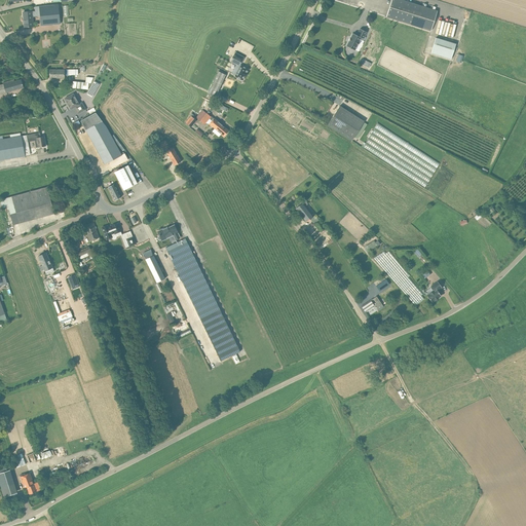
[(404,0),(390,0),(386,17),(430,31),(437,10),(404,0)]
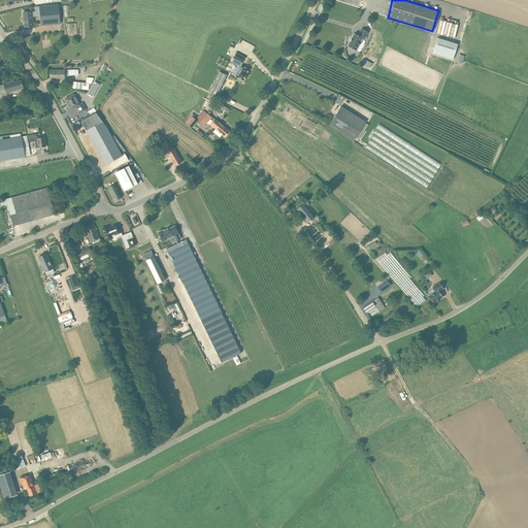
[(60,24),(58,4),(39,5),(39,6),(34,7),(35,11),(32,11),(23,11),(24,28),(34,27),(33,17),(39,15),(40,26),(60,24)]
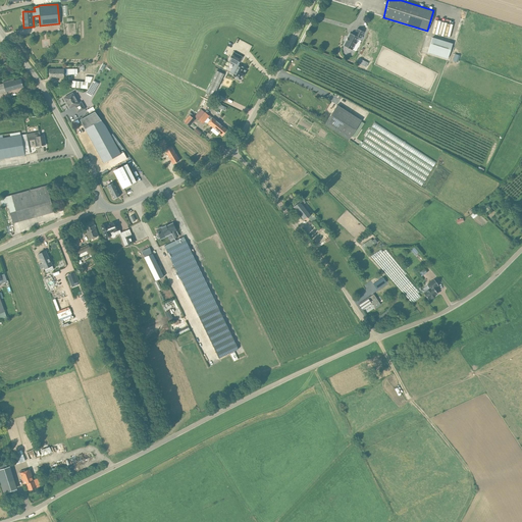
[(360,39),(363,33),(357,29),(354,35),(350,34),(348,39),(347,38),(346,40),(347,41),(344,45),(347,47),(346,49),(347,50),(350,52),(351,51),(357,39),(359,40),(360,39)]
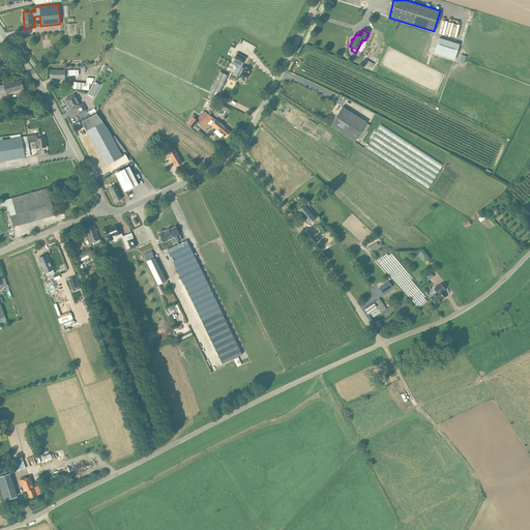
[(459,43),(439,37),(434,54),(454,60),(459,43)]
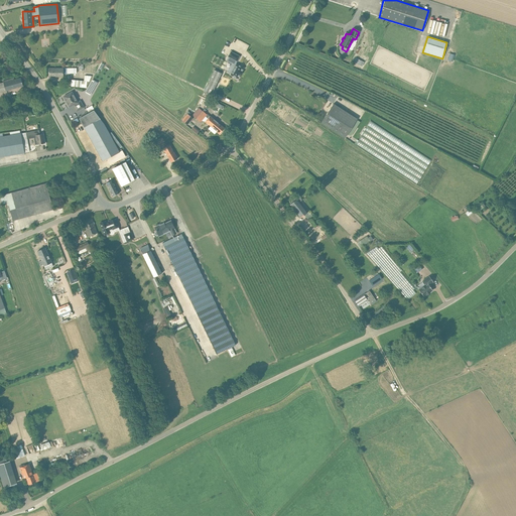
[(236,80),(237,79),(238,79),(240,75),(242,73),(242,72),(243,69),(244,68),(236,63),(236,65),(235,63),(237,61),(239,56),(231,51),(228,56),(234,59),(227,73),(231,74),(231,75),(234,77),(233,78),(236,80)]
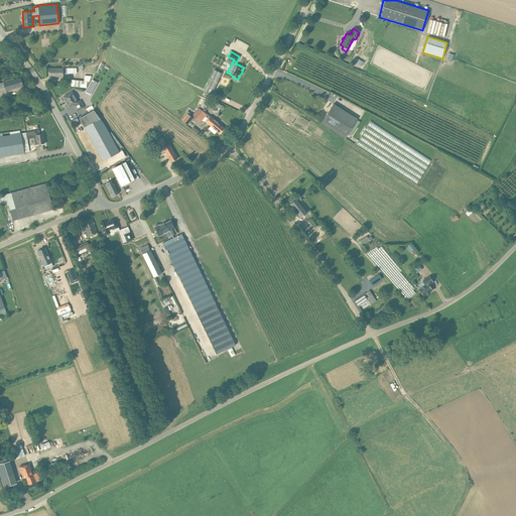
[(48,77),(62,77),(62,74),(77,74),(77,68),(48,69),(48,77)]
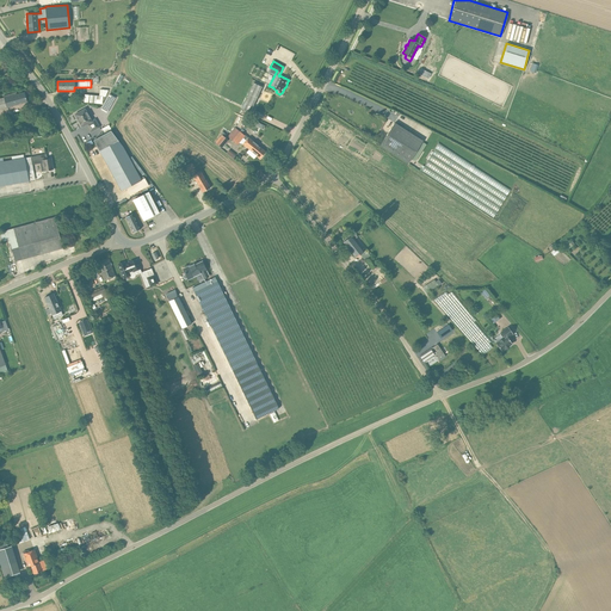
[(250,112),(261,87),(253,82),(241,109),(250,112)]
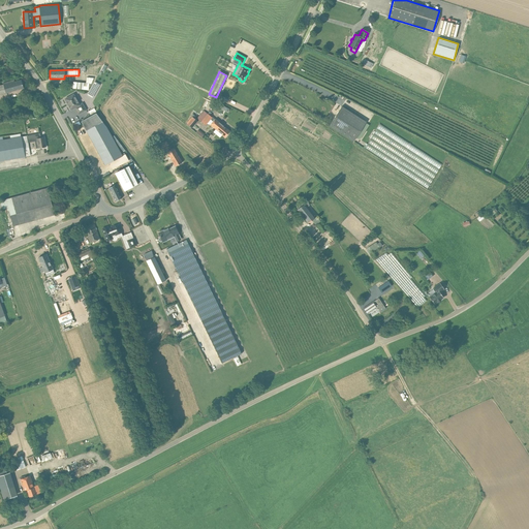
[(73,82),(72,88),(88,90),(94,78),(86,78),(86,83),(73,82)]
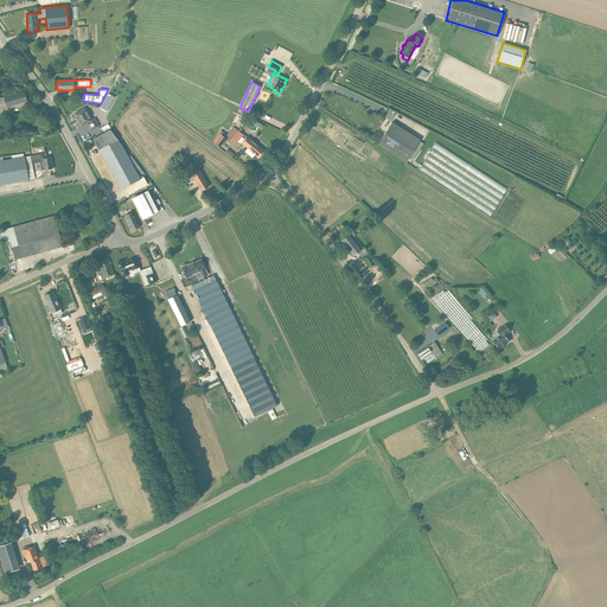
[(0,97),(0,108),(26,101),(24,91),(17,94),(16,91),(4,95),(4,97),(0,97)]
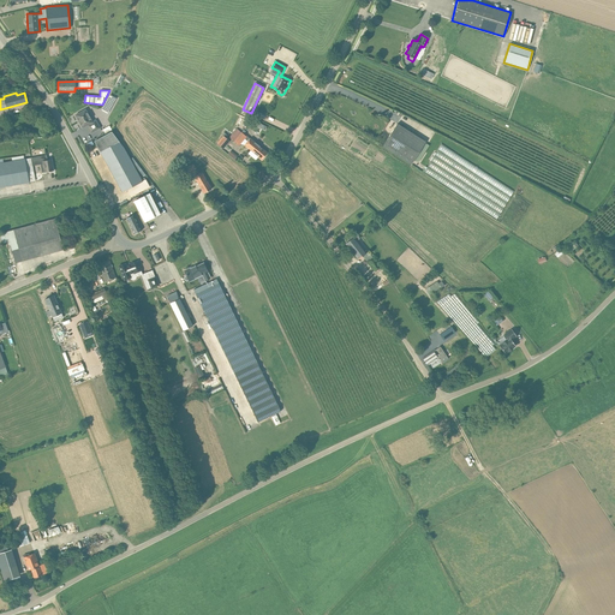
[(111,93),(103,107),(108,109),(117,96),(117,95),(111,93)]
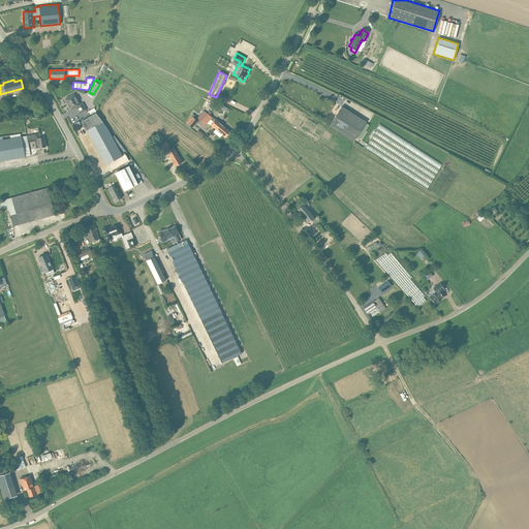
[(73,95),(73,94),(65,99),(71,110),(74,107),(79,115),(86,111),(76,93),(73,95)]
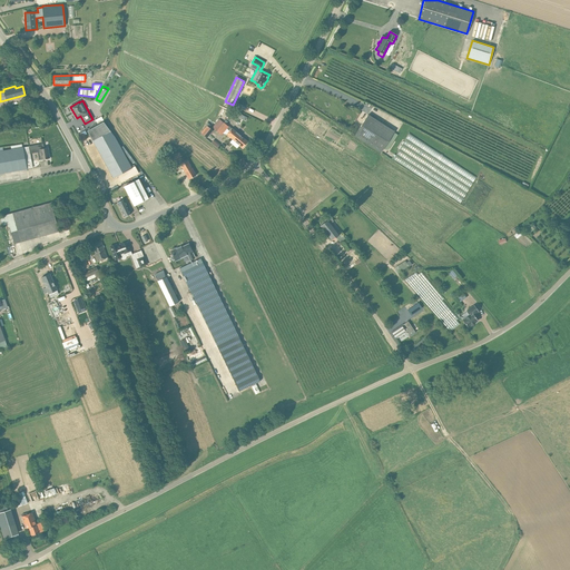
[(367,115),(354,135),(381,153),(394,131),(367,115)]
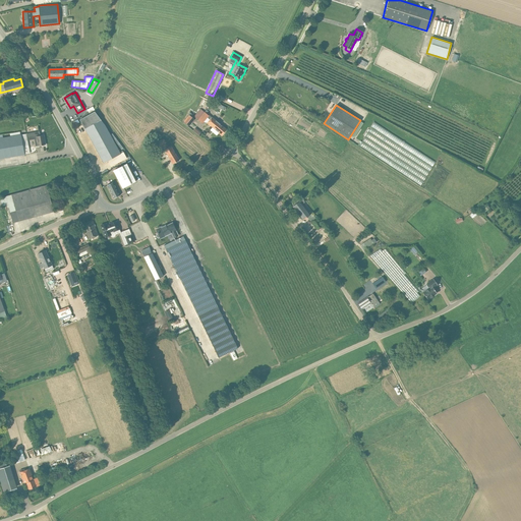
[(194,116),(198,120),(205,112),(200,109),(194,116)]
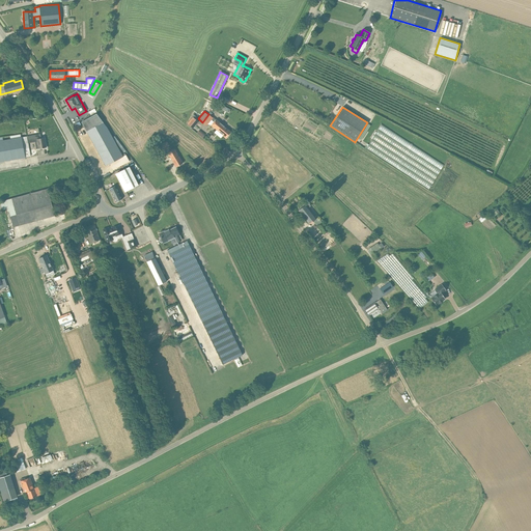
[(107,128),(103,121),(96,113),(81,122),(105,166),(110,164),(113,170),(130,161),(126,154),(122,156),(107,128)]
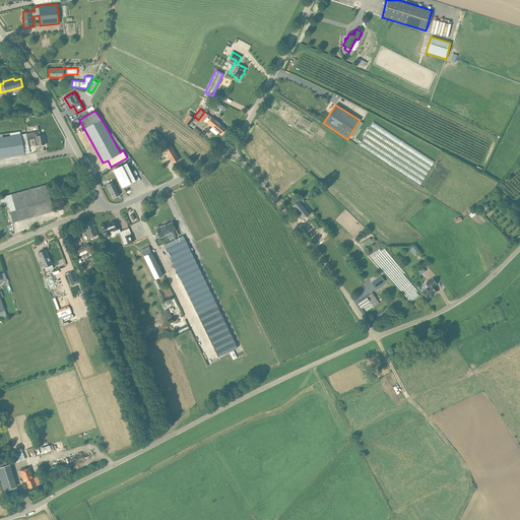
[(202,123),(207,117),(209,115),(208,115),(204,112),(198,120),(202,123)]
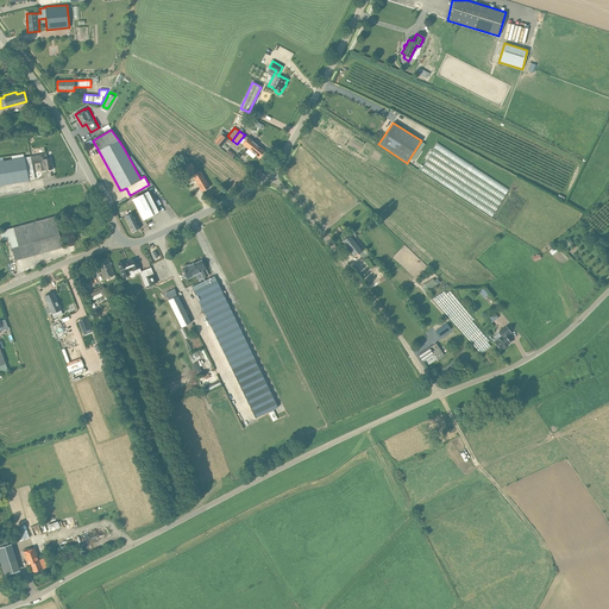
[(227,139),(226,138),(221,135),(214,142),(221,148),(227,139)]
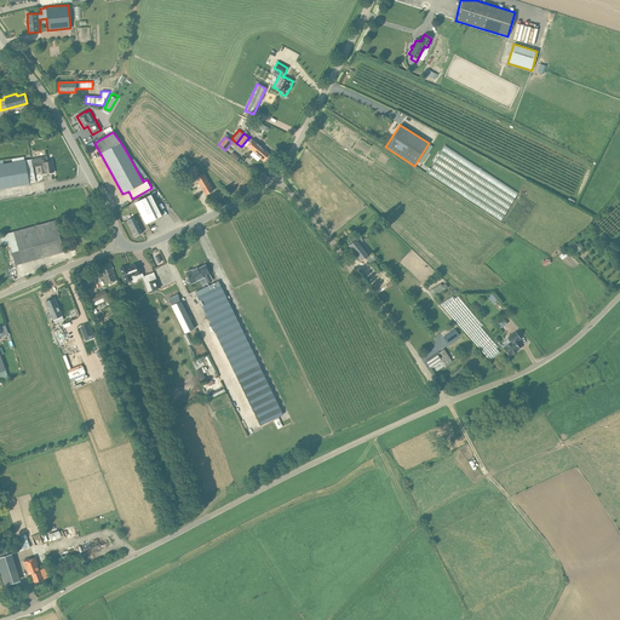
[(250,137),(247,139),(250,142),(246,145),(253,151),(259,145),(250,137)]
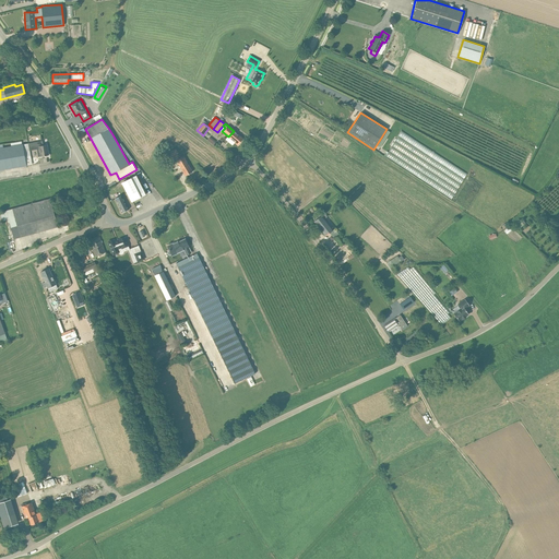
[(234,131),(228,137),(238,144),(242,139),(234,131)]
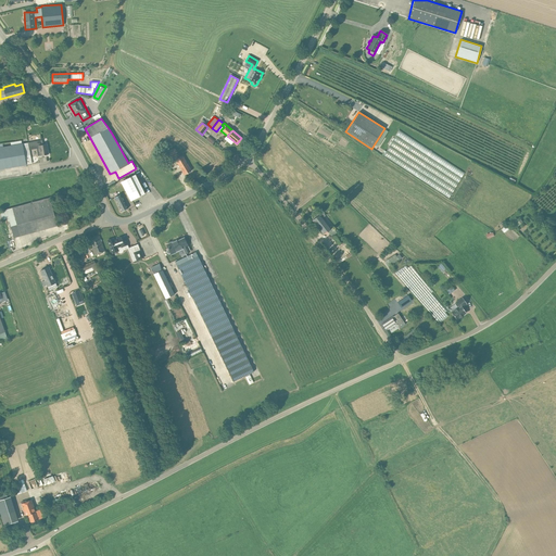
[(399,130),(383,156),(450,197),(465,171),(399,130)]
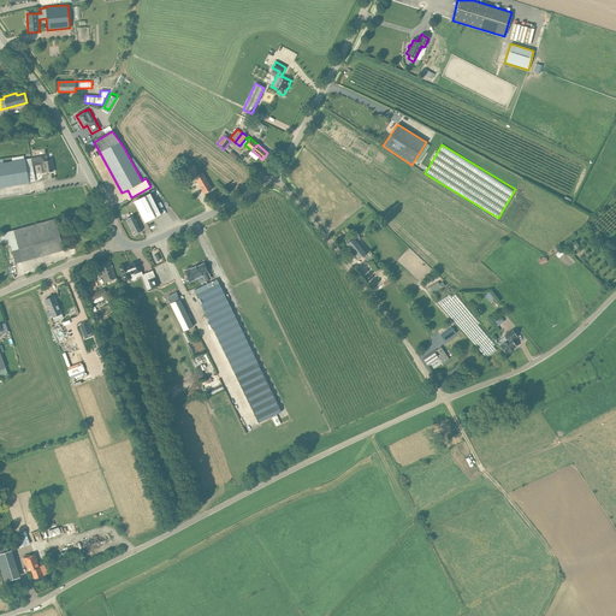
[(41,164),(42,164),(45,172),(53,171),(52,160),(48,160),(47,155),(31,158),(24,159),(0,163),(0,188),(29,183),(27,173),(34,172),(31,164),(40,161),(41,164)]
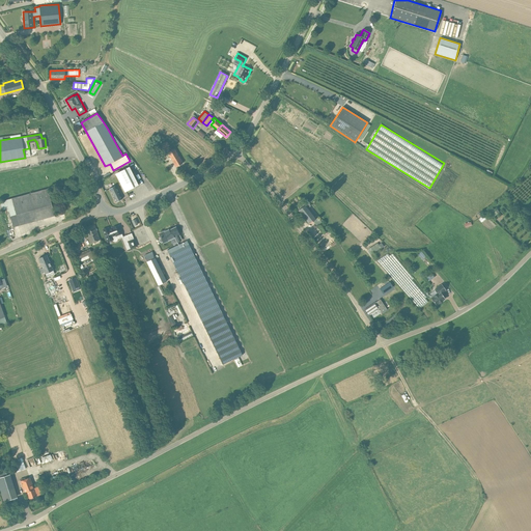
[(167,141),(159,146),(161,150),(169,145),(167,141)]
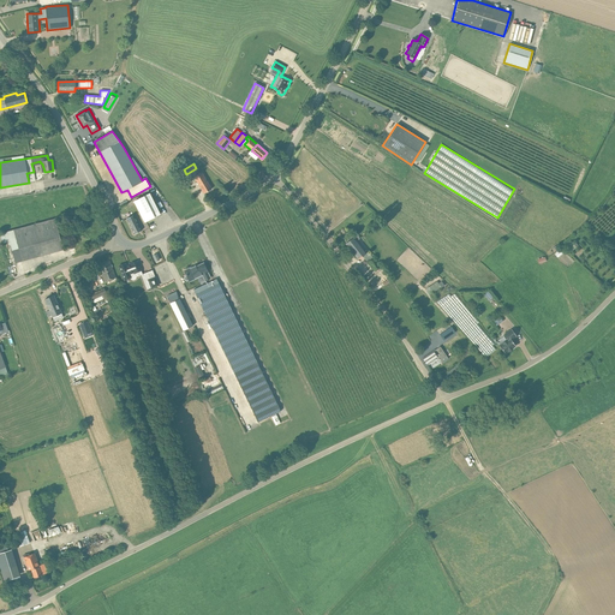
[(193,177),(203,193),(212,189),(202,172),(193,177)]
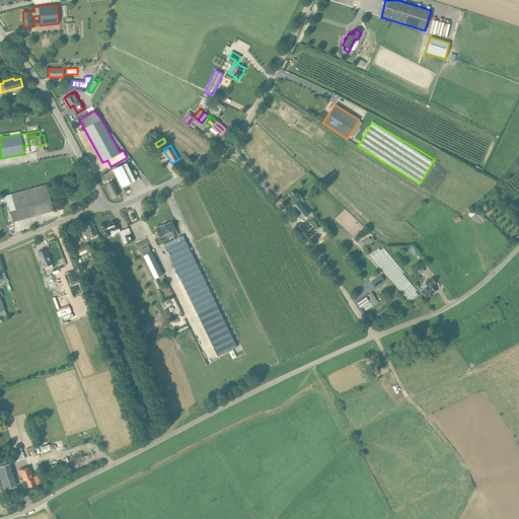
[(130,184),(132,183),(132,182),(135,180),(126,163),(115,169),(123,187),(124,187),(130,183),(130,184)]
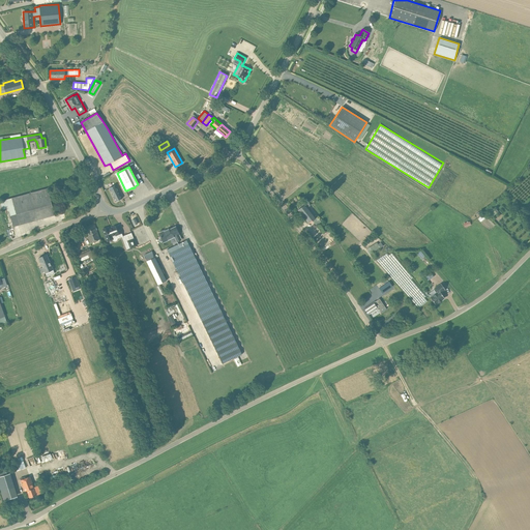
[(109,188),(116,202),(121,199),(115,185),(109,188)]
